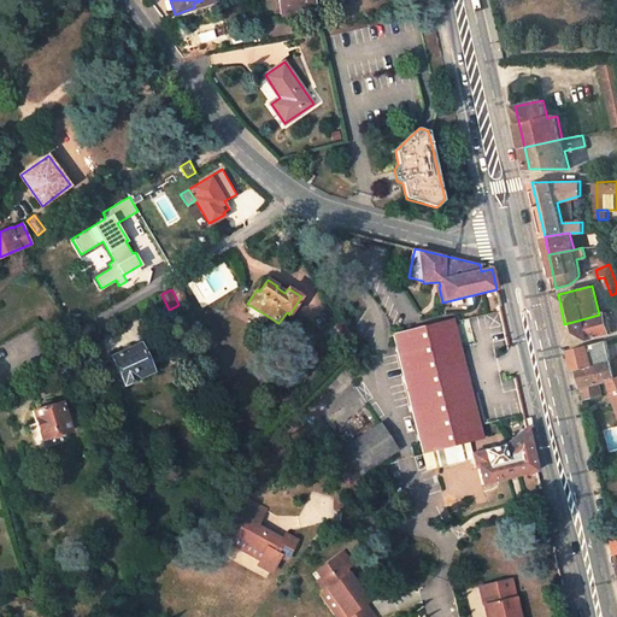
[(181,289),(174,293),(178,305),(187,301),(181,289)]
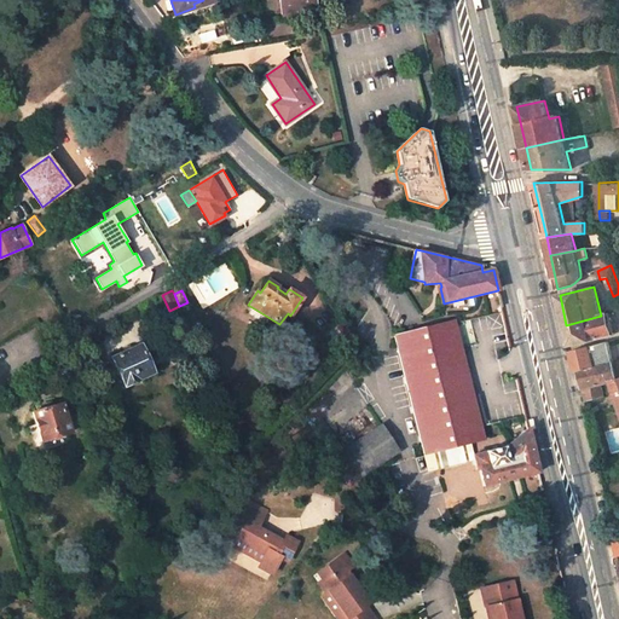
[(571,343),(612,334),(606,313),(601,316),(566,325),(571,343)]
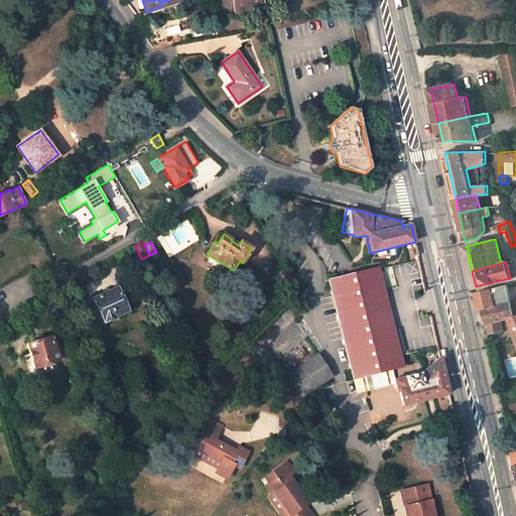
[(354,378),(364,376),(385,371),(404,366),(401,355),(379,266),(331,279),(354,378)]
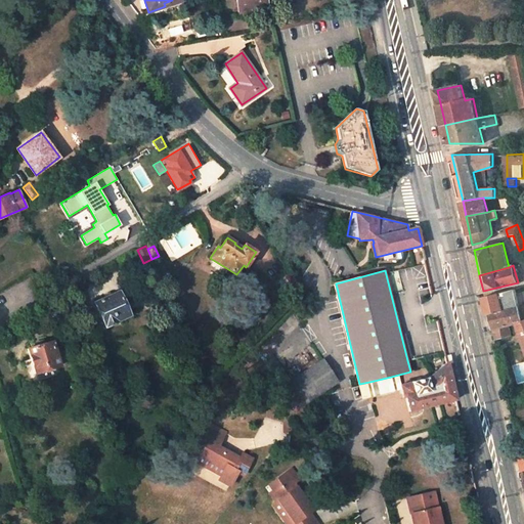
[(302,288),(290,272),(281,279),(294,295),(302,288)]
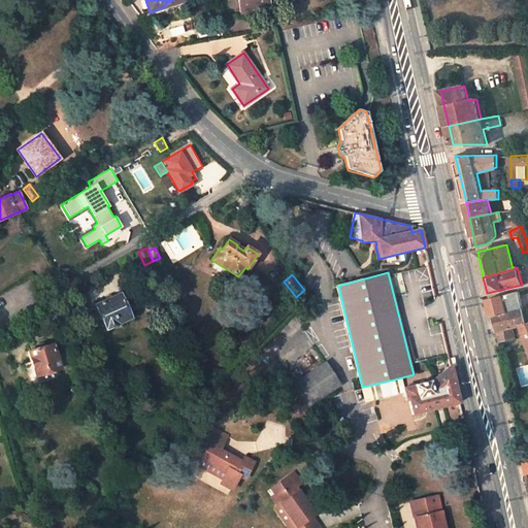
[(153,299),(147,285),(140,287),(145,302),(153,299)]
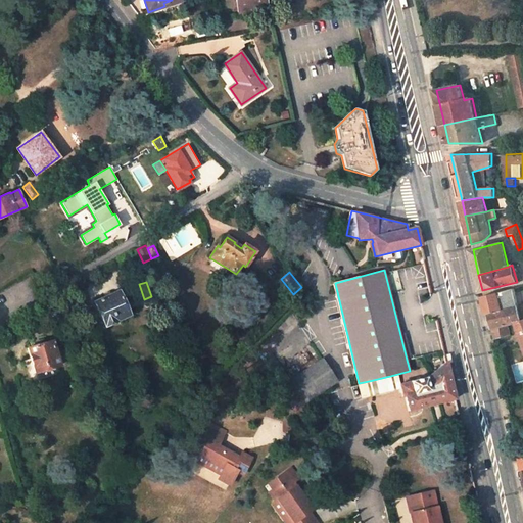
[(489,313),(518,305),(514,288),(483,296),(487,314),(489,313)]
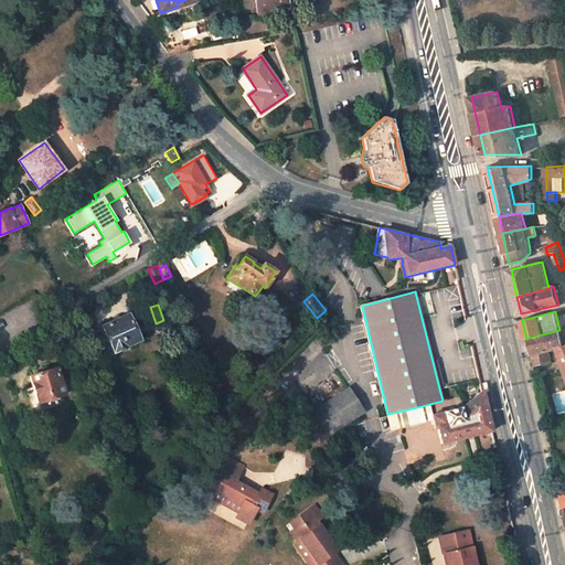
[(140,341),(128,315),(103,327),(115,353),(140,341)]
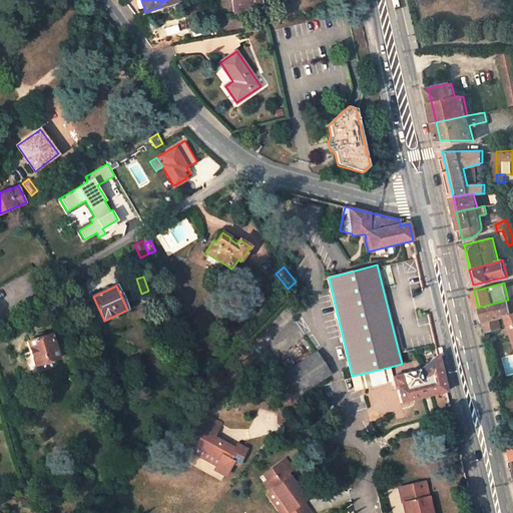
[(498,318),(506,316),(512,336),(512,308),(511,309),(509,301),(509,300),(508,300),(480,307),(483,322),(482,322),(484,332),(501,328),(498,318)]
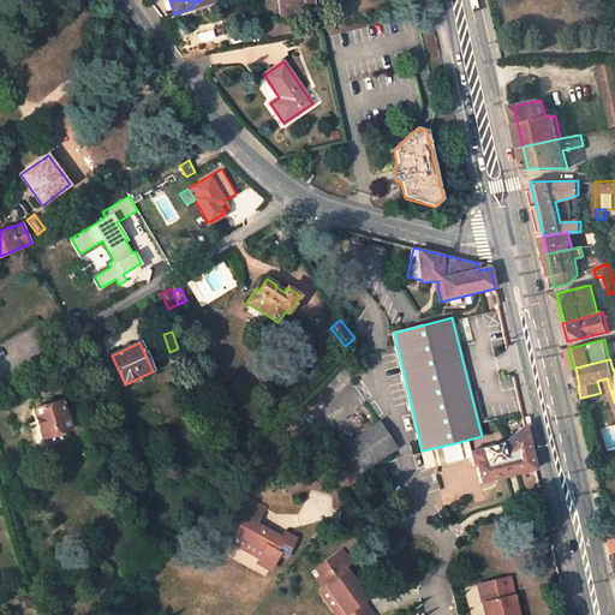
[(345,371),(330,378),(338,390),(351,382),(345,371)]
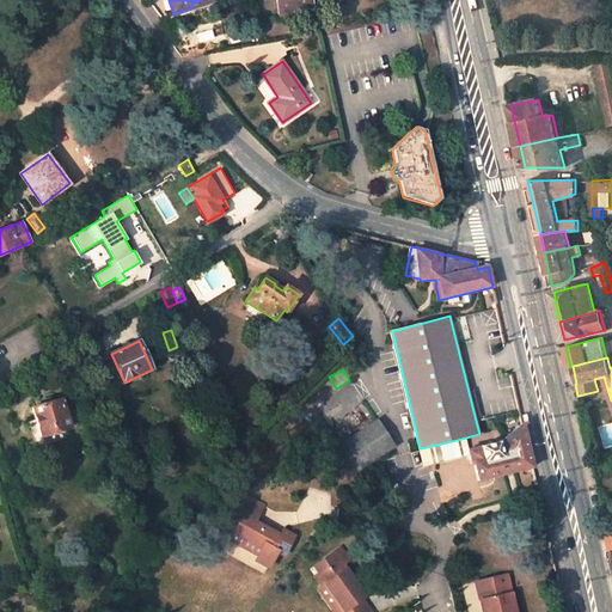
[(71,429),(62,398),(32,408),(42,438),(71,429)]
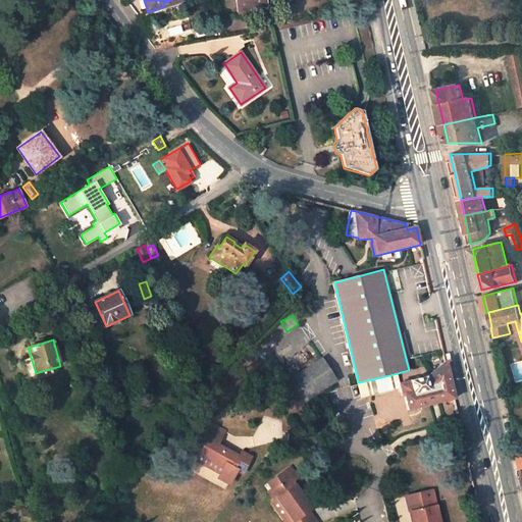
[(279,384),(294,408),(337,380),(322,357),(279,384)]
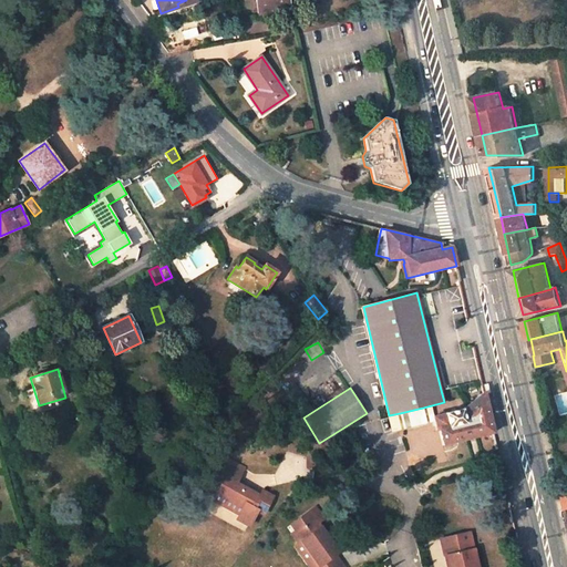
[(460,411),(433,416),(436,430),(440,429),(443,445),(493,432),(484,392),(460,411)]
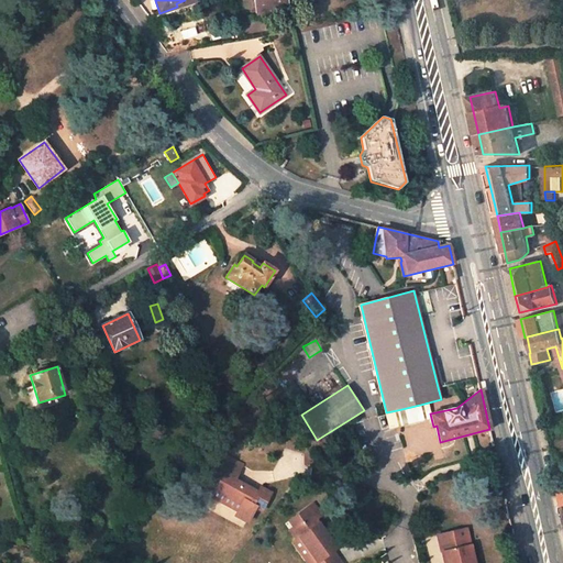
[(397,410),(400,424),(423,419),(420,405),(397,410)]
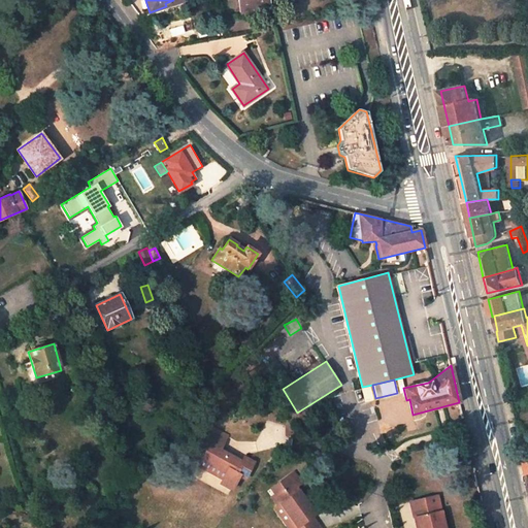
[(242,461),(240,463),(234,459),(235,457),(221,448),(228,435),(215,427),(209,434),(202,431),(189,454),(199,460),(198,463),(223,477),(222,479),(232,486),(238,474),(244,479),(254,462),(244,456),(242,461)]
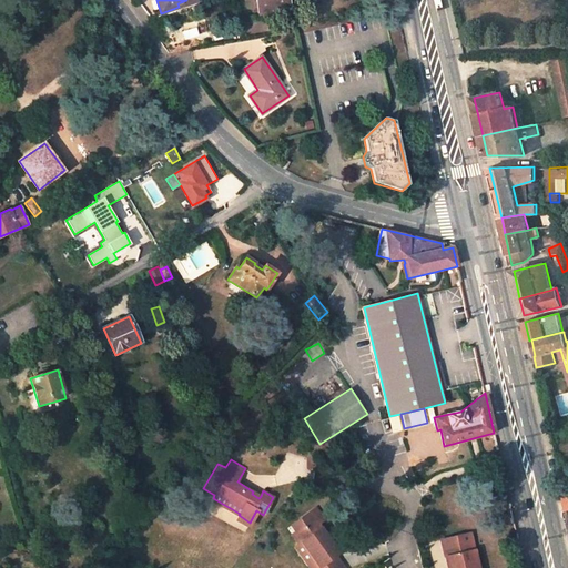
[(323,519),(315,507),(300,518),(304,525),(295,530),(292,534),(298,544),(302,541),(312,557),(308,559),(315,567),(314,567),(343,567),(334,555),(338,553),(317,523),(323,519)]
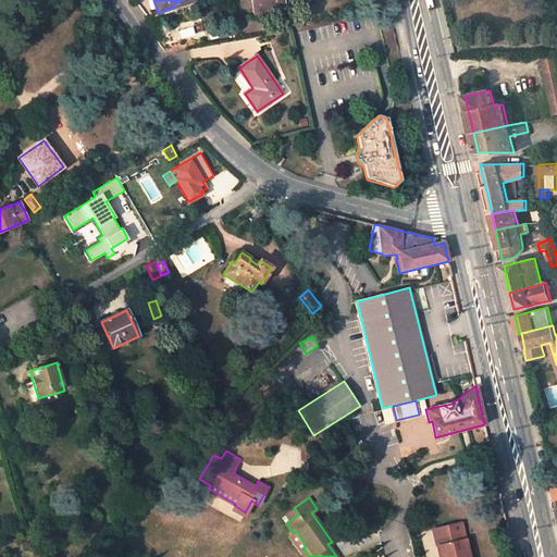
[(245,512),(234,505),(232,508),(244,515),(245,512)]
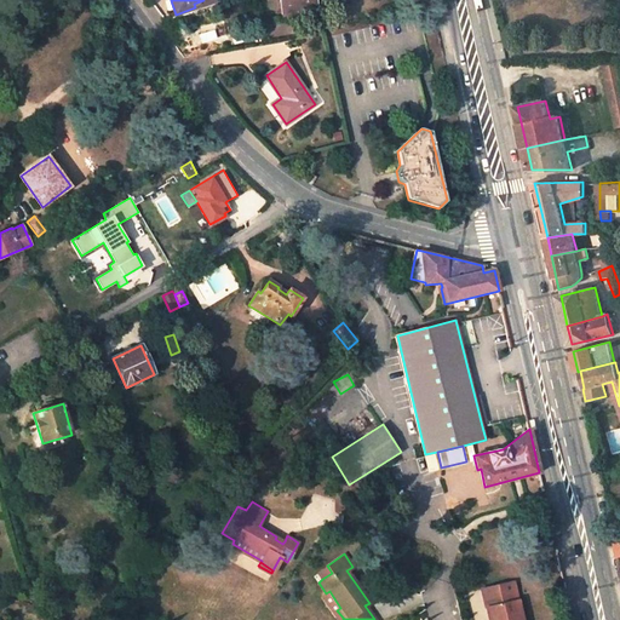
[(327,566),(317,573),(322,579),(332,573),(327,566)]
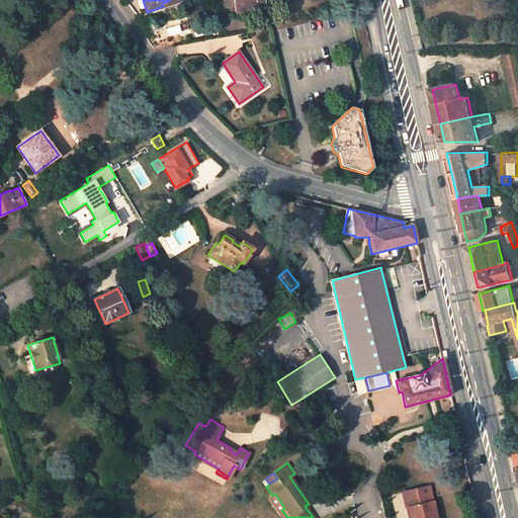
[(431,493),(429,486),(419,489),(421,496),(431,493)]
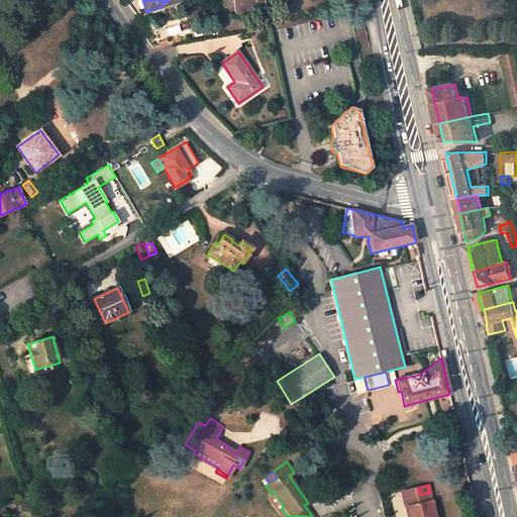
[(436,516),(430,492),(420,495),(418,488),(402,492),(408,516),(412,516),(436,516)]
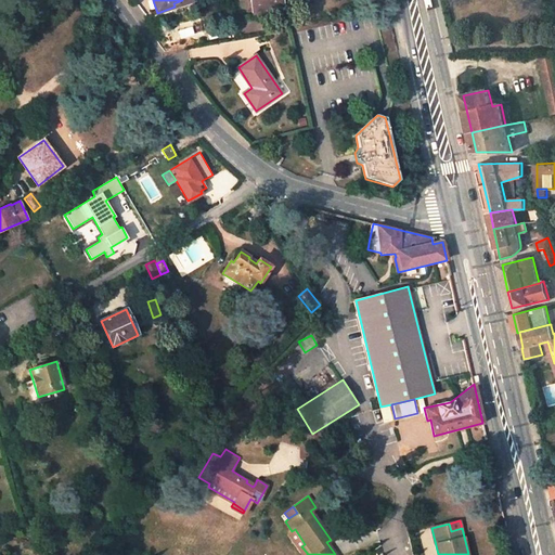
[(305,544),(295,529),(287,534),(301,554),(307,554),(308,554),(301,546),(305,544)]
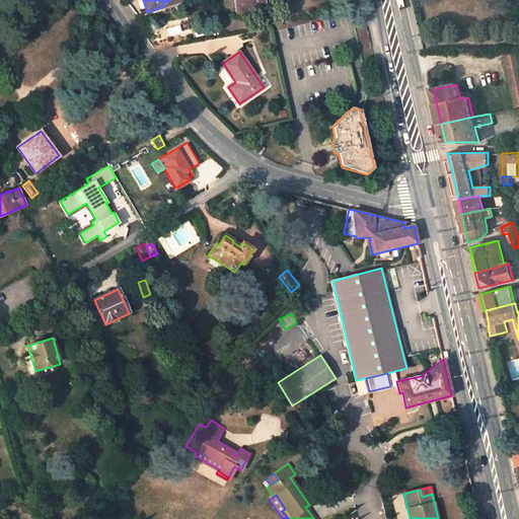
[(29,509),(31,502),(9,496),(7,503),(29,509)]
